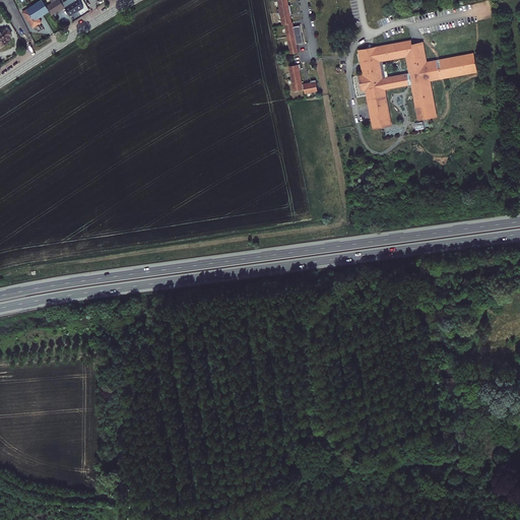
[(45,2),(43,0),(41,0),(22,12),(33,27),(41,22),(38,17),(50,10),(45,2)]
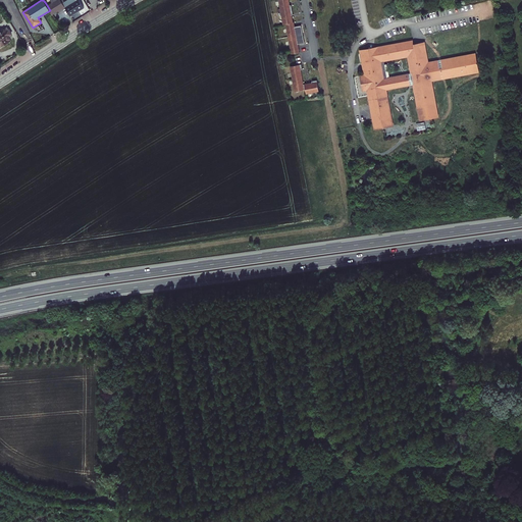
[(50,10),(53,14),(65,7),(63,3),(60,0),(48,0),(45,2),(50,10)]
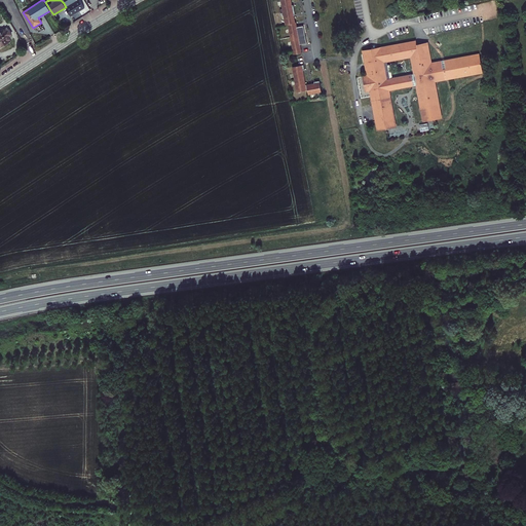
[(69,0),(64,3),(66,7),(70,14),(84,6),(80,0),(69,0)]
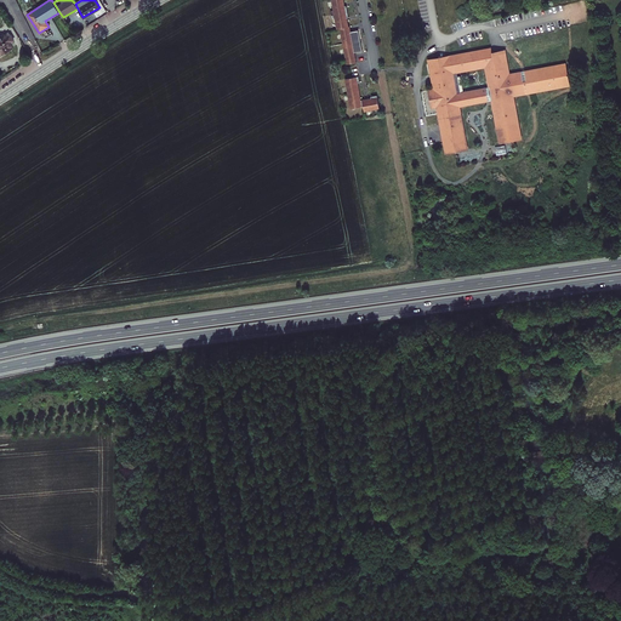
[(332,0),(339,30),(341,30),(348,67),(358,64),(355,53),(364,52),(359,32),(352,33),(345,0),(332,0)]
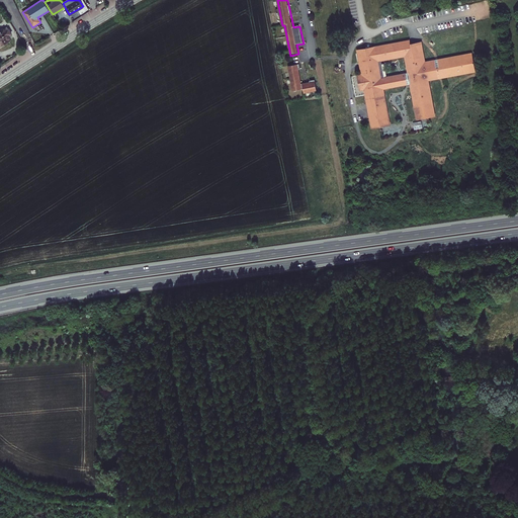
[(0,46),(10,40),(8,35),(11,33),(8,29),(7,29),(6,28),(0,30),(0,46)]
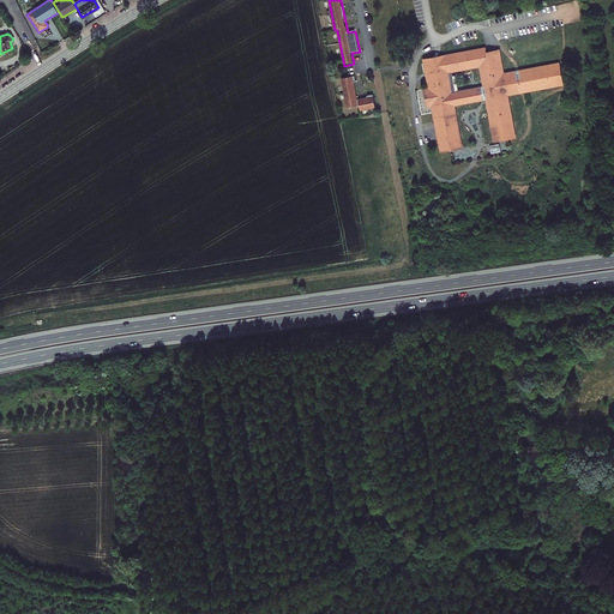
[(513,137),(505,95),(561,83),(557,62),(505,73),(500,49),(486,53),(485,48),(422,60),(428,90),(423,91),(427,109),(433,108),(441,152),(463,149),(455,106),(488,98),(497,140),(513,137)]
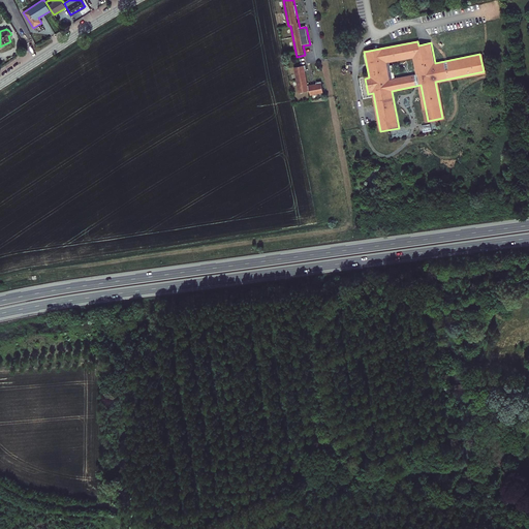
[(305,66),(294,68),(300,93),(311,91),(311,96),(324,94),(322,84),(309,86),(305,66)]
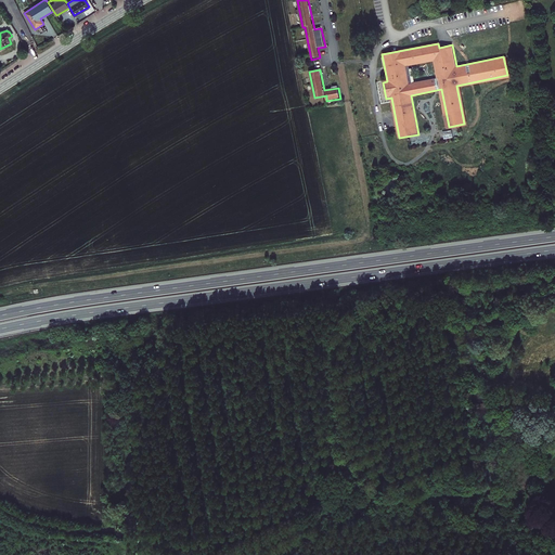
[(405,323),(402,321),(400,321),(396,319),(391,318),(389,318),(389,322),(392,322),(398,323),(405,327),(408,324),(405,323)]
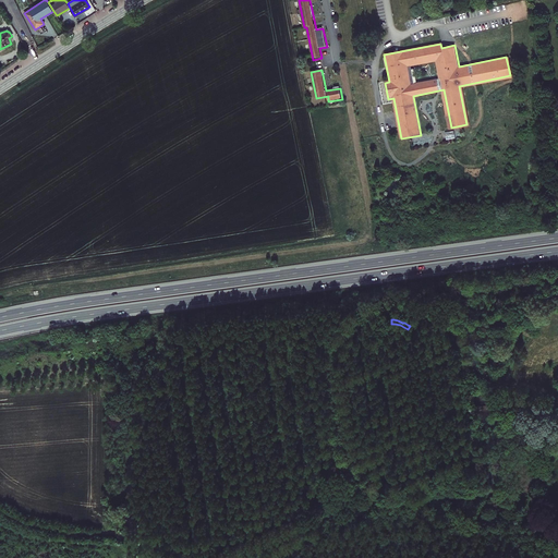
[(452,336),(448,329),(447,328),(441,323),(438,326),(441,329),(446,335),(448,340),(453,339),(452,336)]
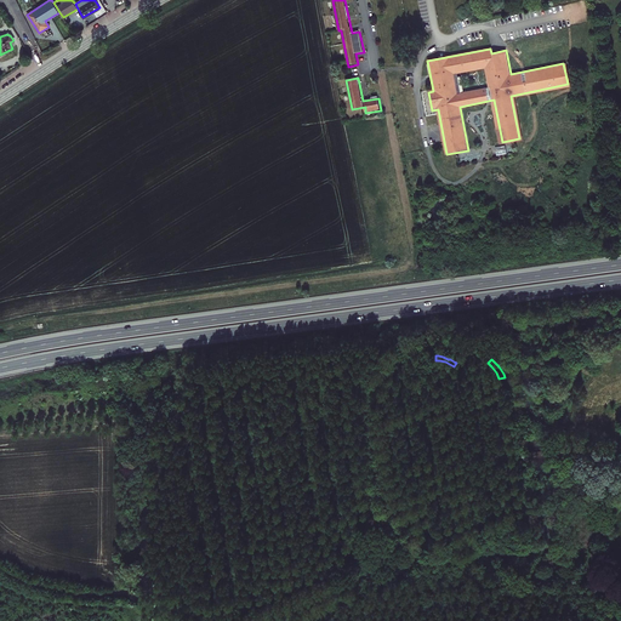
[(406,396),(408,391),(410,385),(414,377),(410,376),(406,385),(404,391),(403,394),(406,396)]
